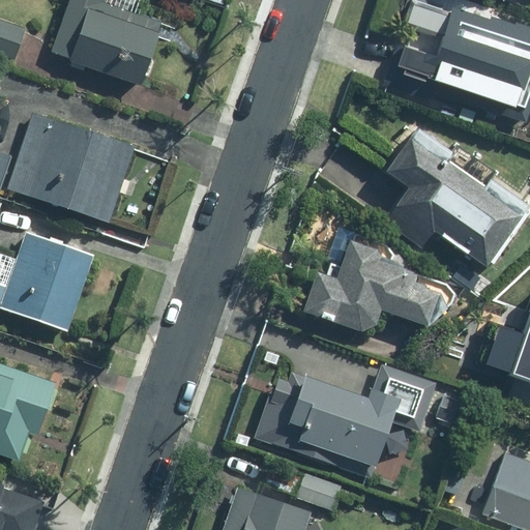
[(140,87),(162,24),(101,4),(102,0),(69,0),(52,54),(70,60),(69,63),(140,87)]
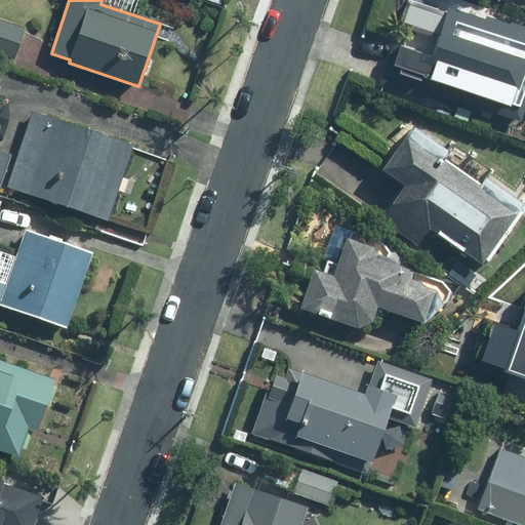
[(429,57),(389,46),(375,92),(524,134),(524,129),(524,24),(445,1),(429,57)]
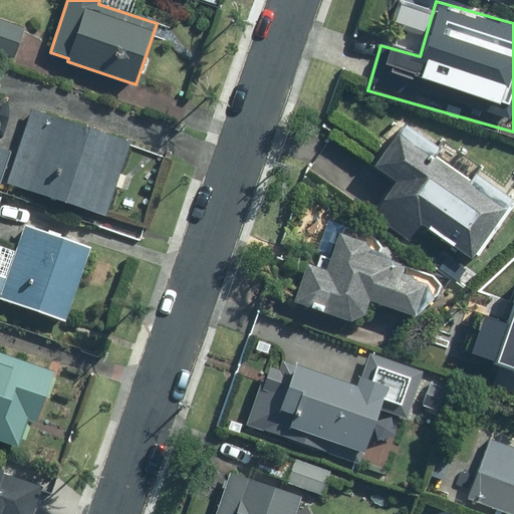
[(0,55),(14,60),(24,29),(0,20),(0,55)]
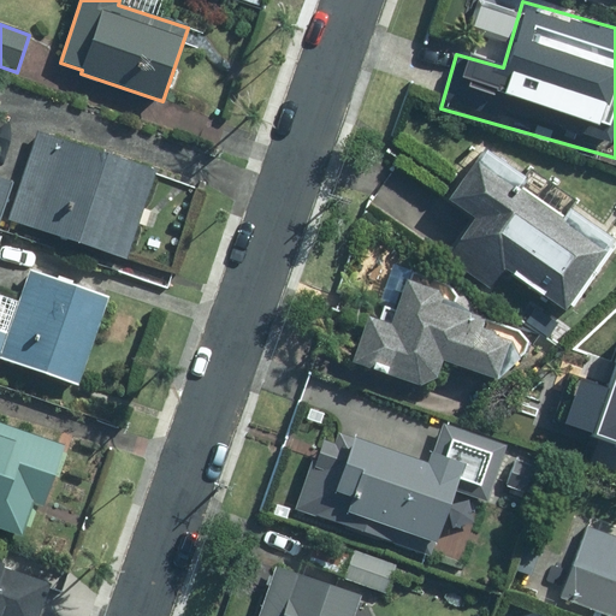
[(124,260),(155,170),(37,129),(6,220),(124,260)]
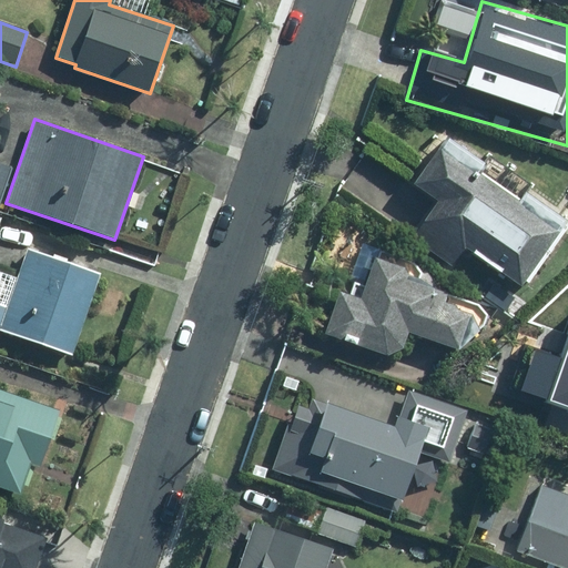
[(558,229),(437,140),(406,182),(430,201),(407,233),(454,267),(472,244),(520,280),(558,229)]
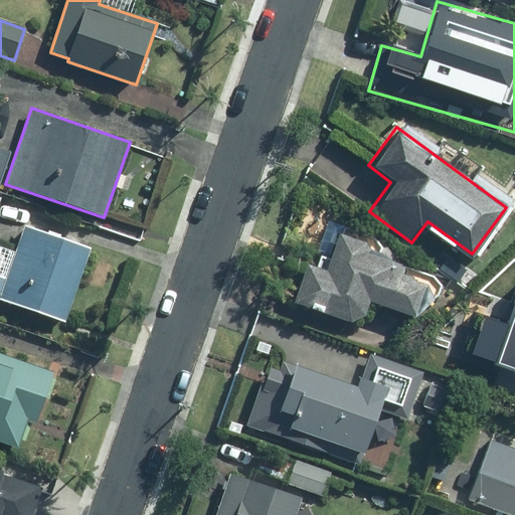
[(0,184),(12,152),(0,147),(0,184)]
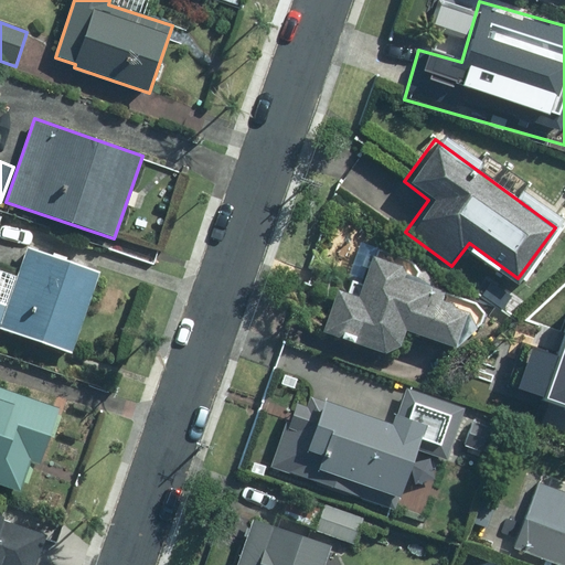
[(0,329),(72,353),(99,270),(27,246),(6,305),(0,320),(0,329)]
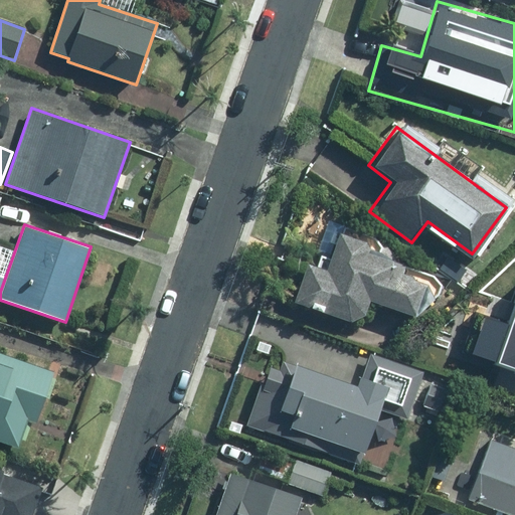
[(432,259),(341,227),(326,273),(306,267),(294,303),(357,324),(363,304),(410,320),(432,259)]
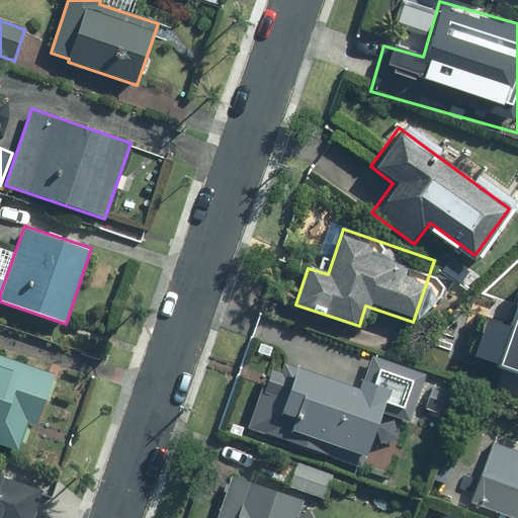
[(473,311),(461,348),(517,365),(517,298),(511,322),(473,311)]
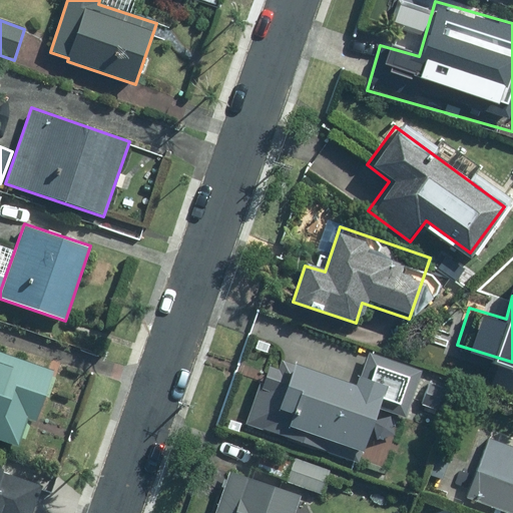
[(36,423),(54,370),(0,351),(0,441),(18,447),(27,420),(36,423)]
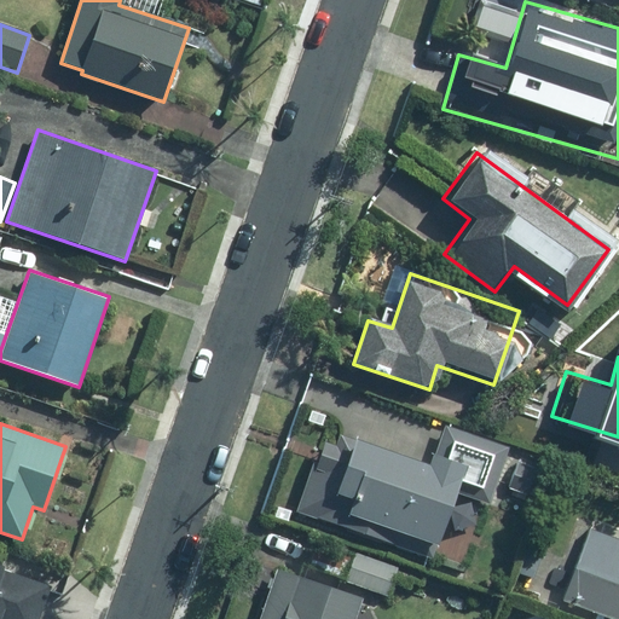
[(433,476),(328,441),(305,510),(445,556),(466,495),(496,504),(513,452),(447,431),(433,476)]
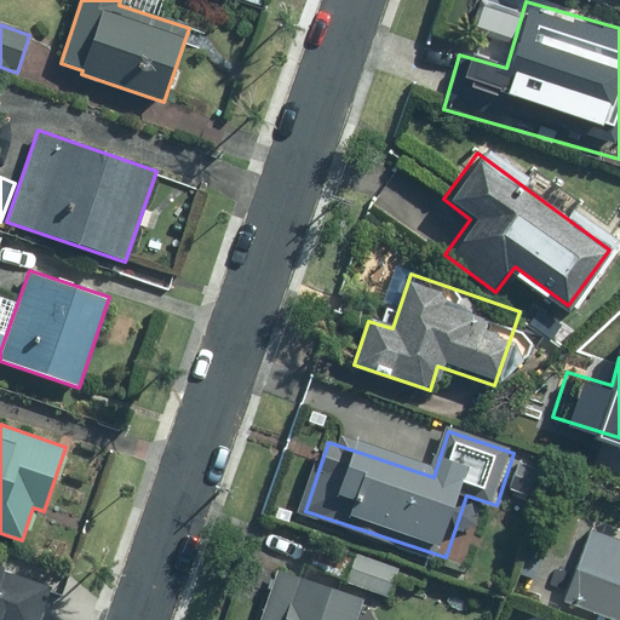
[(619,535),(597,527),(568,598),(619,619),(619,535)]
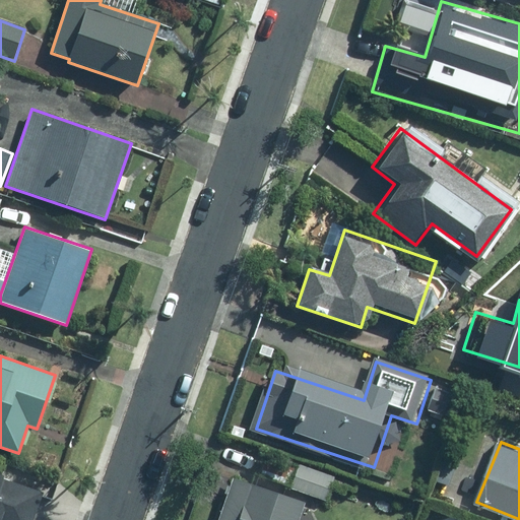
[(0,519),(33,519),(43,492),(3,478),(4,474),(0,473),(0,519)]
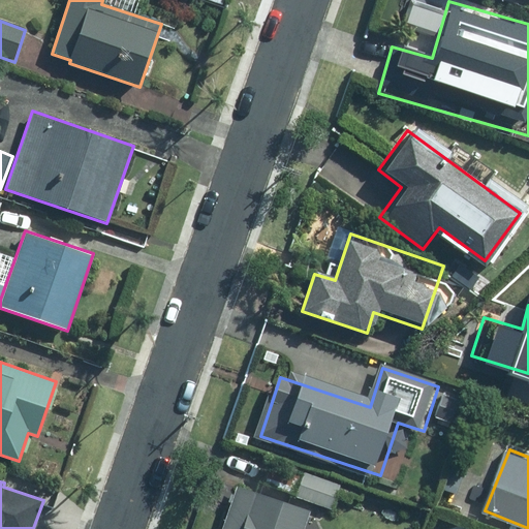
[(301,528),(306,515),(240,492),(226,528),(301,528)]
